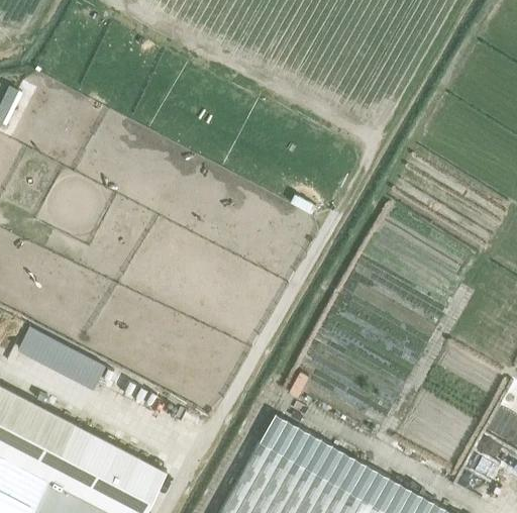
[(0,105),(0,125),(9,108),(1,104),(0,105)]
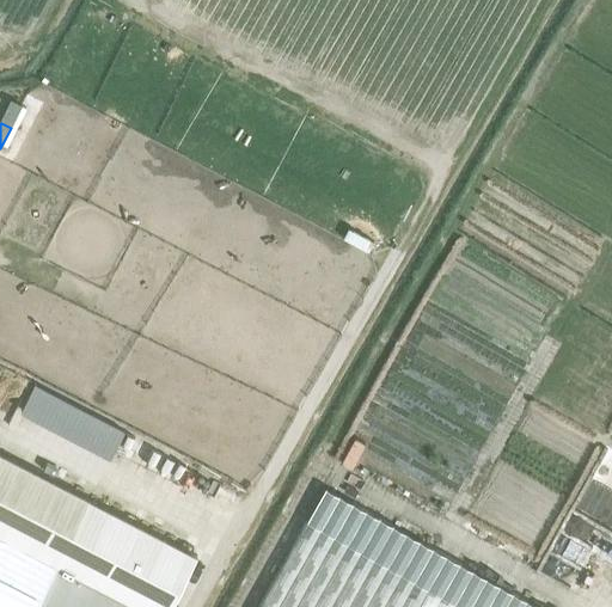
[(34,387),(20,416),(114,458),(127,429),(34,387)]
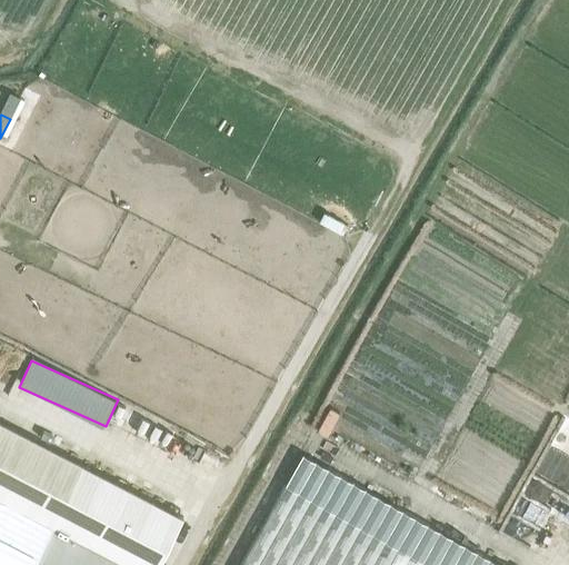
[(327,436),(339,415),(331,410),(319,432),(327,436)]
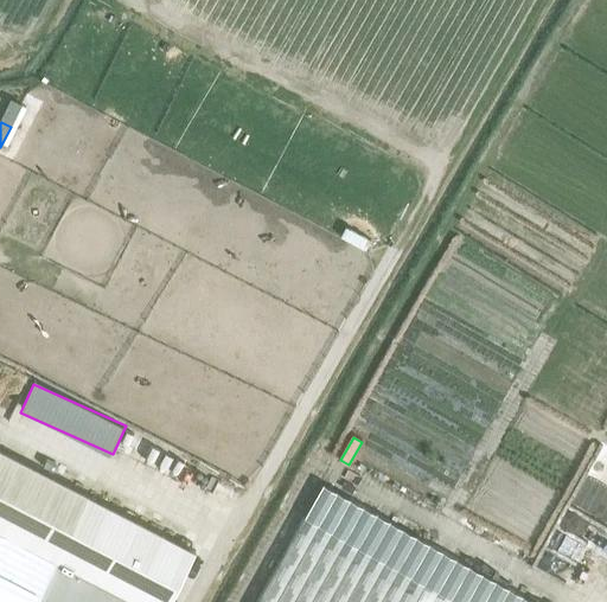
[(135,476),(172,488),(177,473),(173,472),(177,461),(142,450),(135,476)]
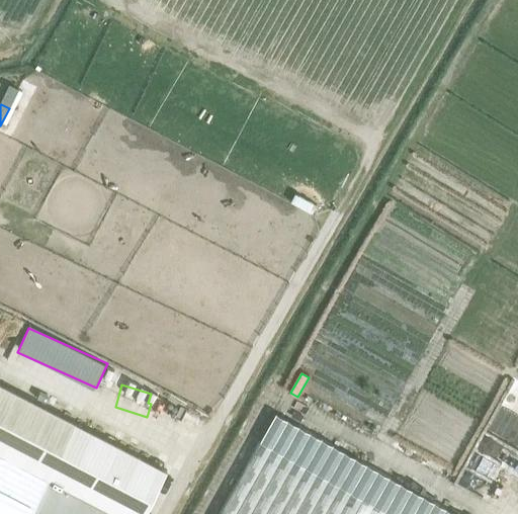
[(0,387),(0,513),(145,513),(166,474),(0,387)]
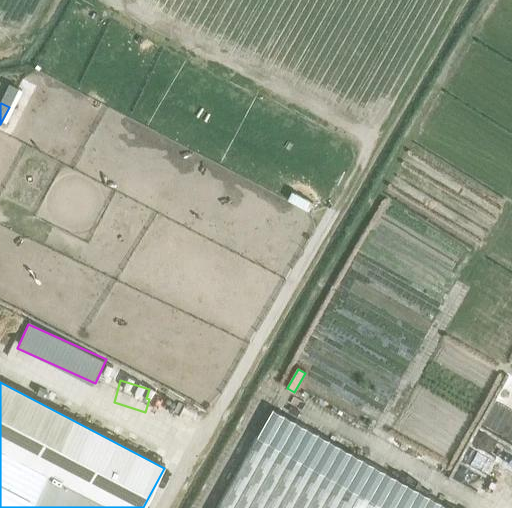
[(444,507),(272,411),(216,507),(444,507)]
